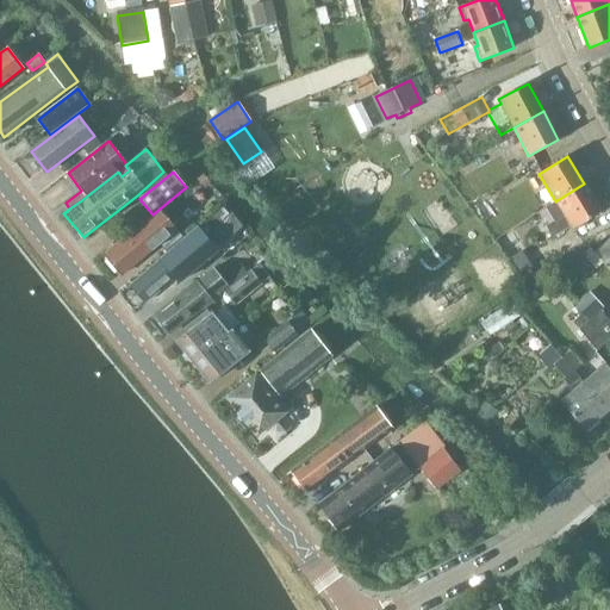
[(584,184),(555,201),(545,207),(554,222),(546,226),(552,238),(571,226),(572,229),(601,211),(584,184)]
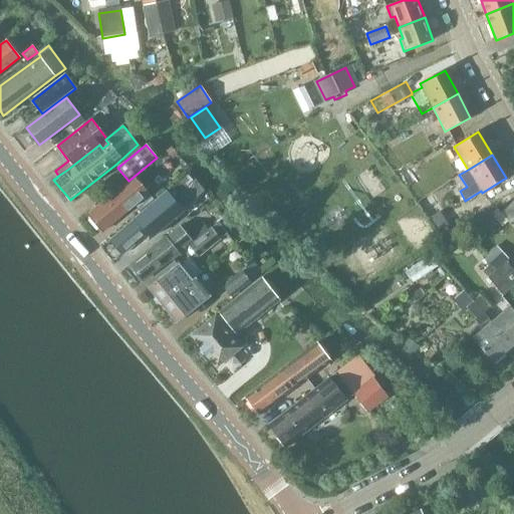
[(88,215),(102,232),(150,194),(135,176),(88,215)]
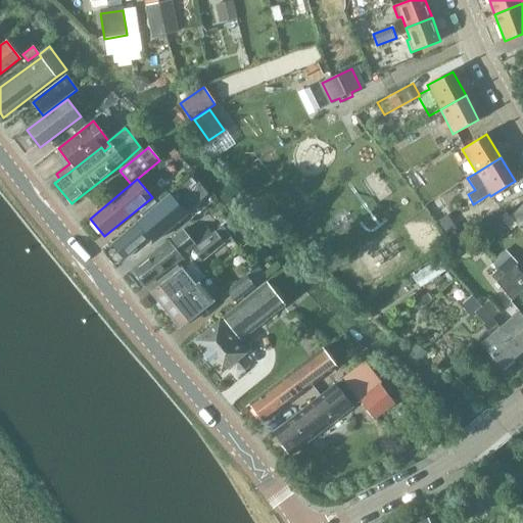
[(111,245),(125,260),(149,239),(153,243),(187,215),(170,195),(136,223),(137,224),(111,245)]
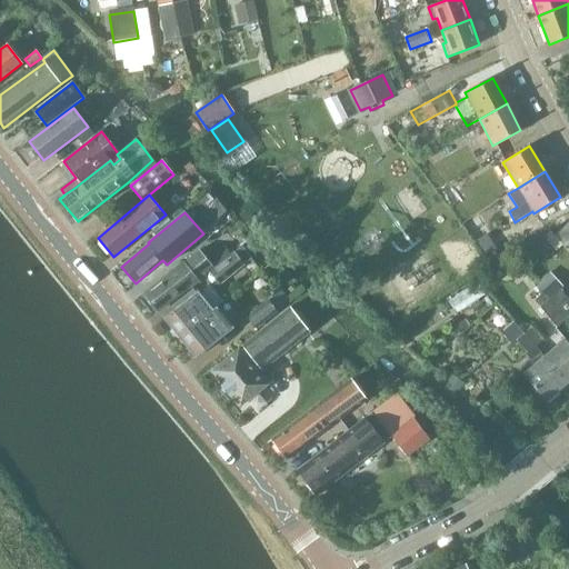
[(568,222),(555,235),(563,246),(568,240),(568,222)]
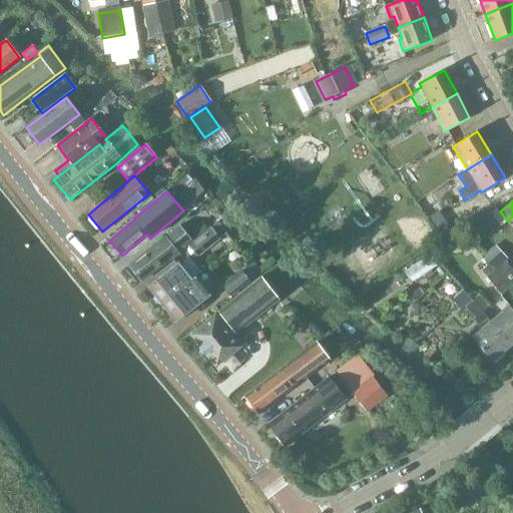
[(442,213),(432,219),(439,230),(442,228),(447,236),(467,223),(463,216),(466,214),(460,202),(442,213)]
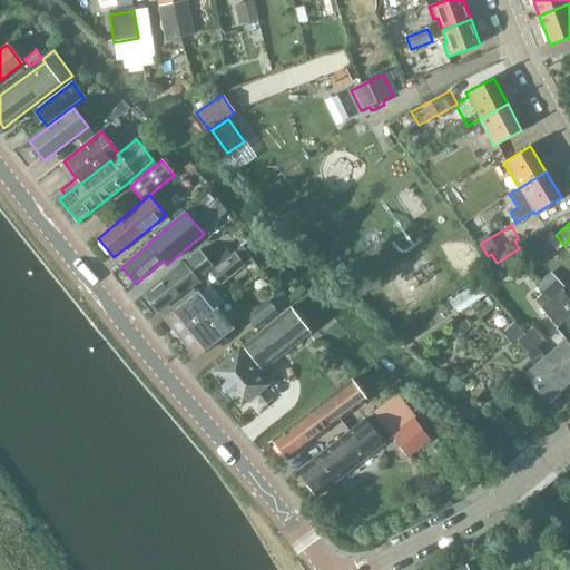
[(235,254),(210,273),(210,274),(209,276),(209,279),(213,284),(216,285),(219,284),(219,285),(244,265),(235,254)]
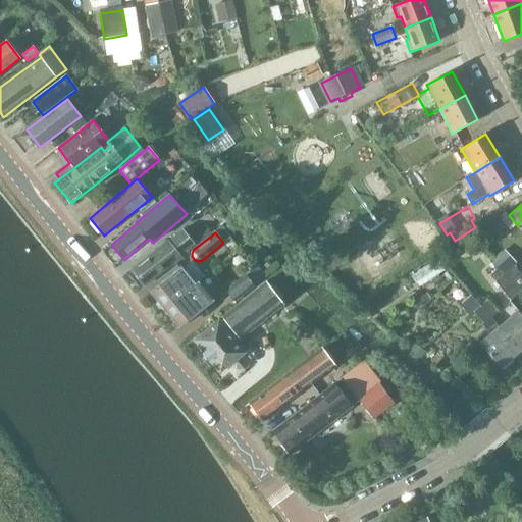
[(133,269),(146,285),(181,257),(168,241),(133,269)]
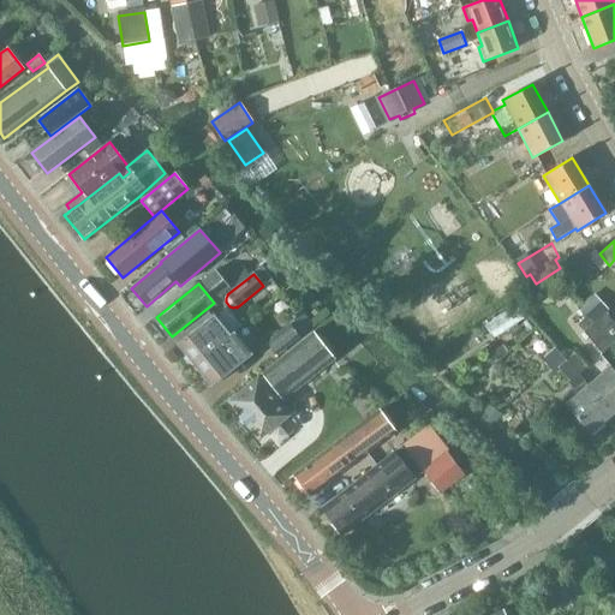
[(595,322),(613,345),(614,342),(614,323),(605,312),(595,322)]
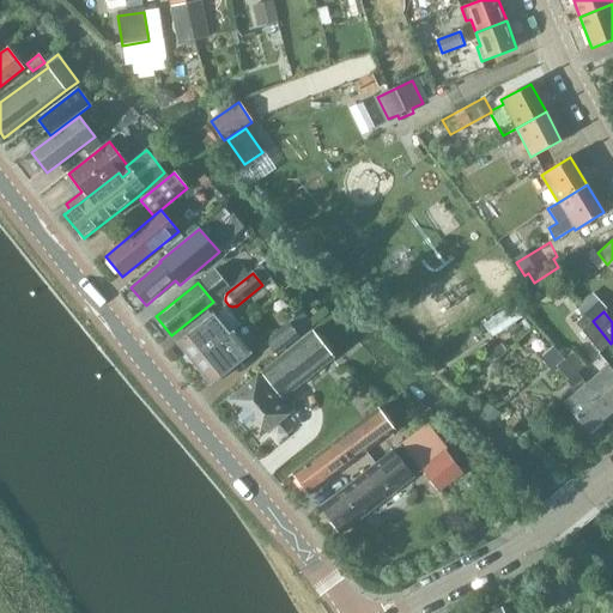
[(176,343),(193,363),(224,339),(206,317),(176,343)]
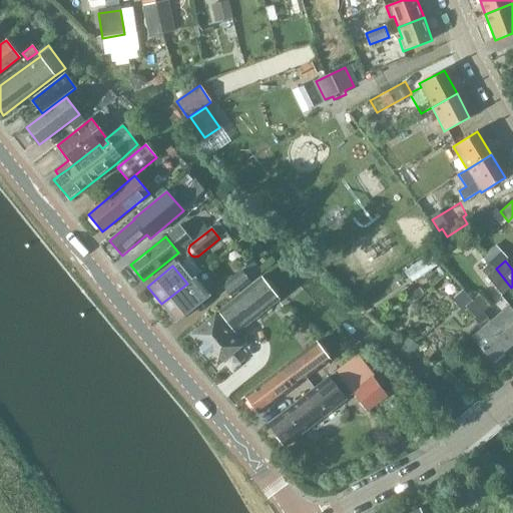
[(511,288),(496,269),(487,277),(502,295),(511,288)]
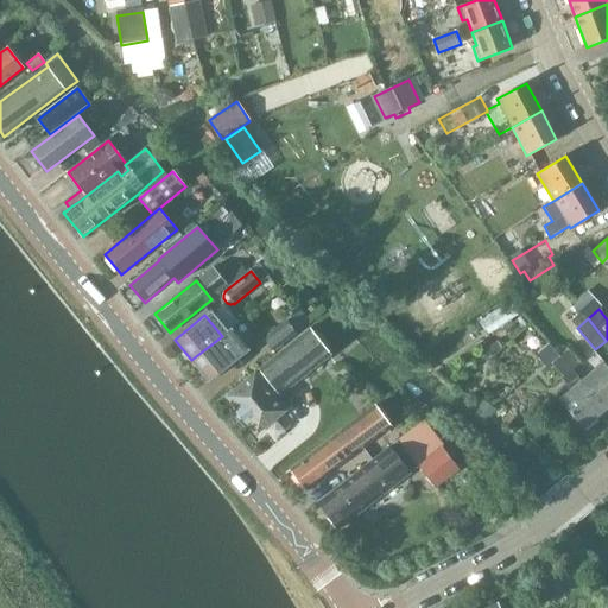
[(286,322),(265,340),(273,350),(295,333),(286,322)]
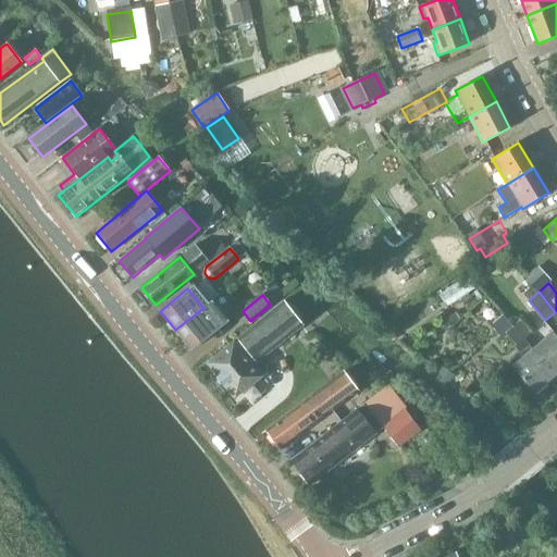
[(203,308),(175,330),(192,349),(217,329),(229,319),(213,300),(203,308)]
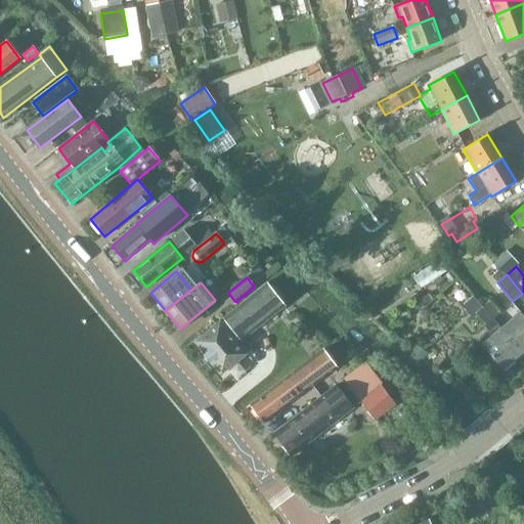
[(266,284),(223,318),(242,341),(285,306),(266,284)]
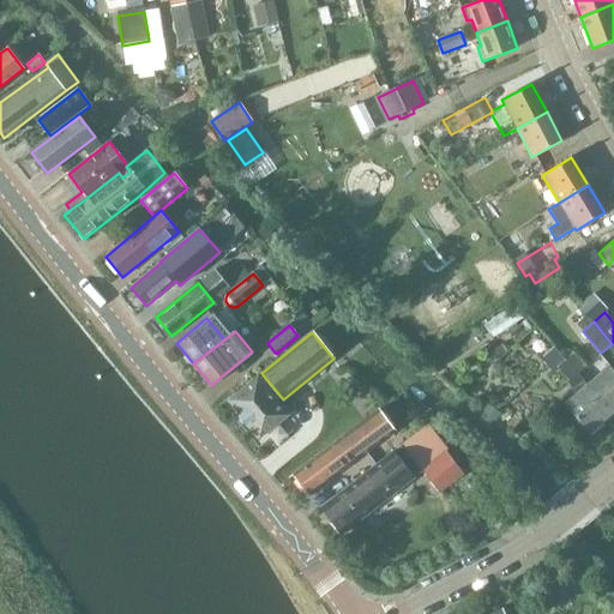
[(566,360),(577,373),(585,367),(573,353),(566,360)]
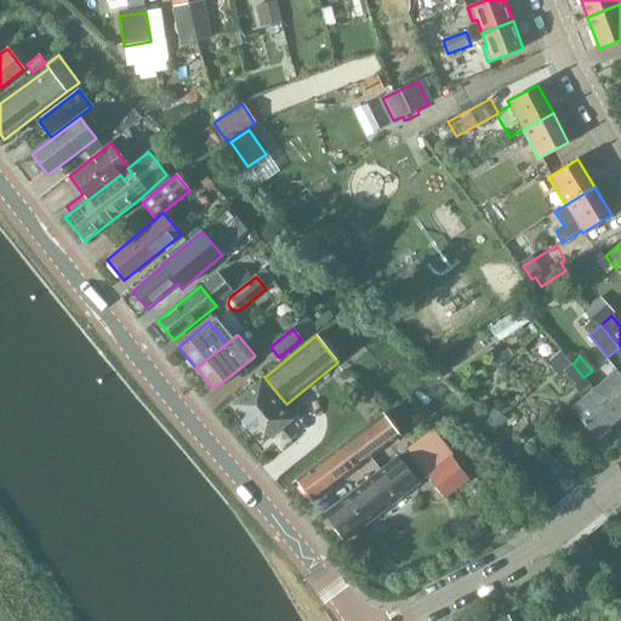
[(584,377),(573,364),(564,371),(576,385),(584,377)]
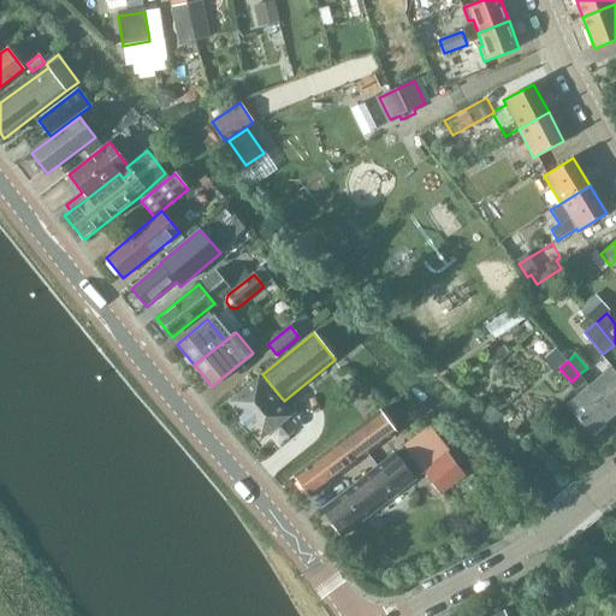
[(615,371),(611,366),(588,385),(614,415),(615,412),(615,371)]
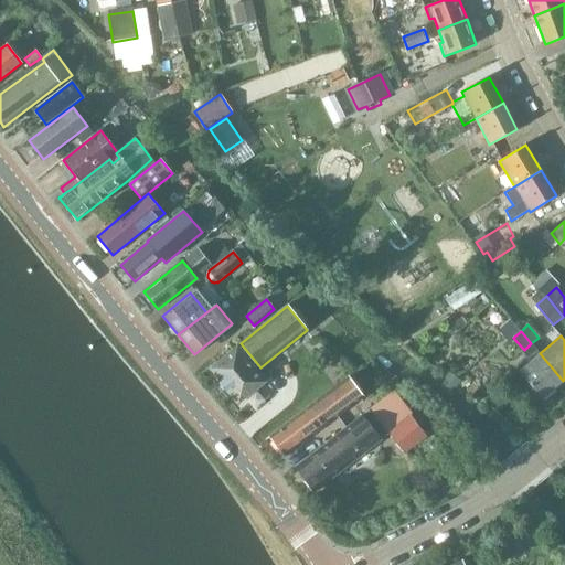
[(210,368),(238,404),(266,381),(237,345),(210,368)]
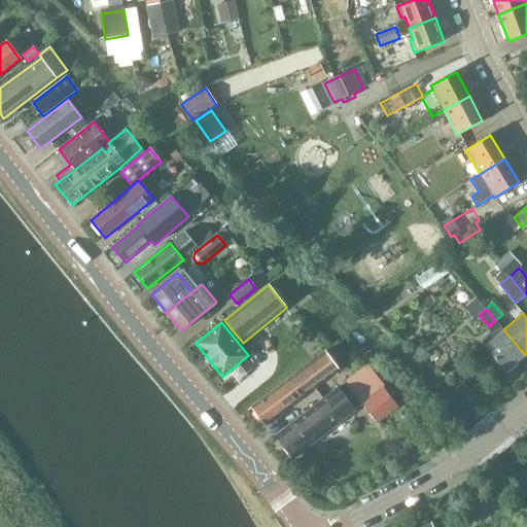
[(525,355),(503,329),(485,347),(505,372),(525,355)]
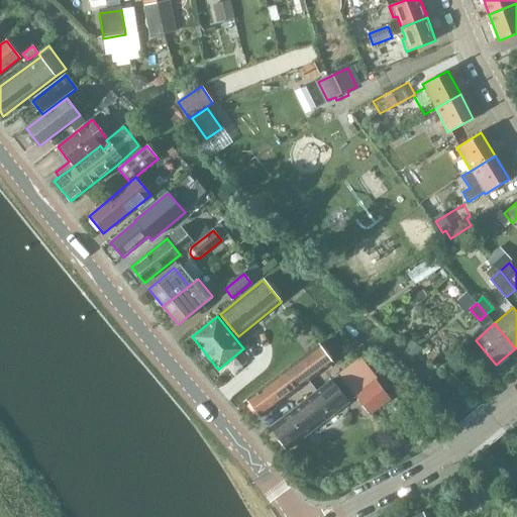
[(247,400),(260,416),(332,363),(319,345),(247,400)]
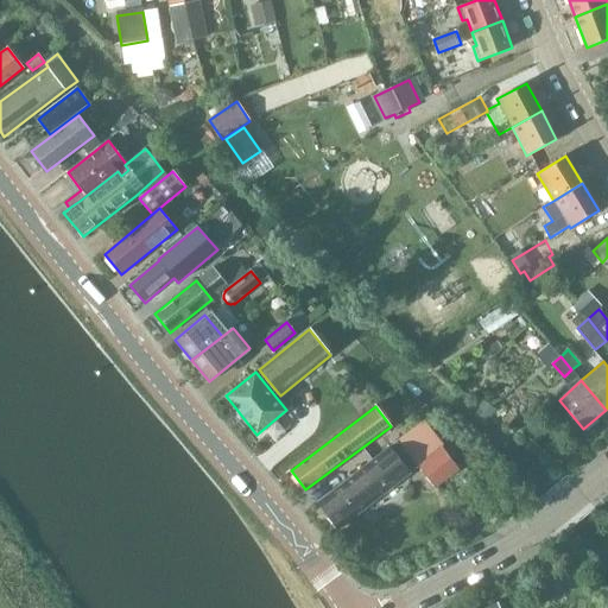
[(441,449),(420,423),(390,447),(320,502),(340,529),(419,466),(441,449)]
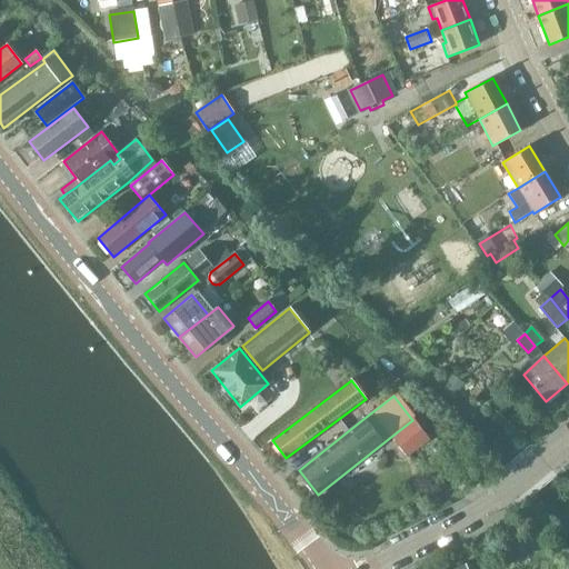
[(412,420),(392,436),(409,456),(429,440),(412,420)]
